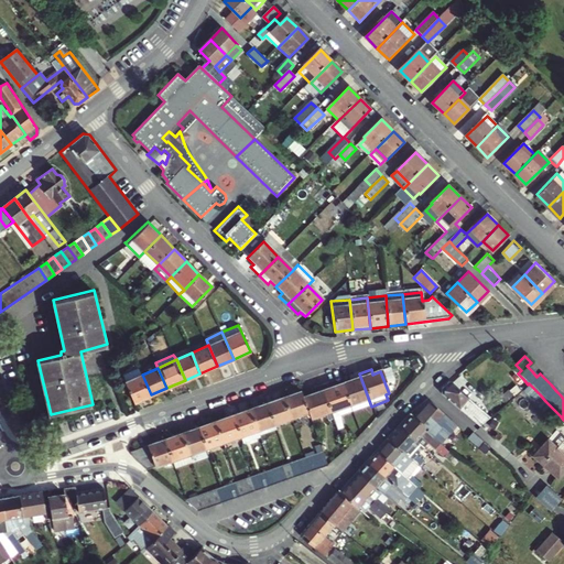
[(349,382),(342,384),(351,412),(351,413),(371,407),(359,373),(347,378),(349,382)]
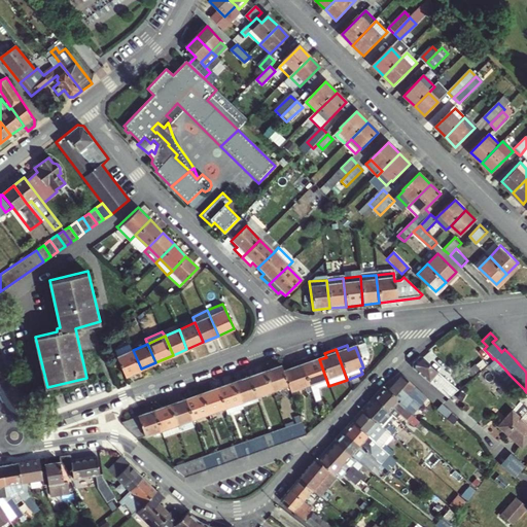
[(141,369),(133,350),(117,356),(126,376),(141,369)]
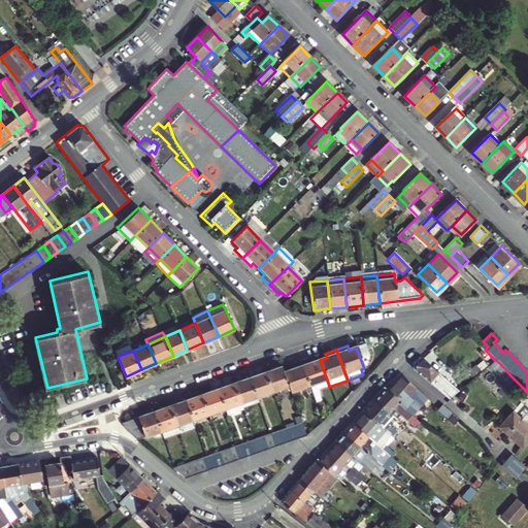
[(311,358),(299,362),(308,388),(314,404),(320,402),(318,390),(329,386),(320,360),(312,363),(311,358)]
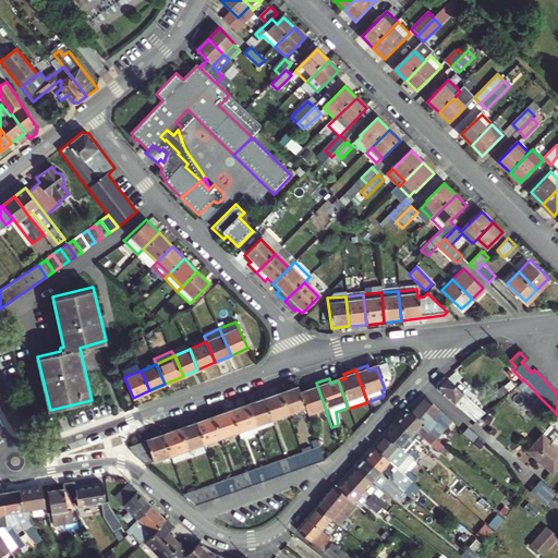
[(445,378),(438,385),(438,390),(474,422),(485,413),(445,378)]
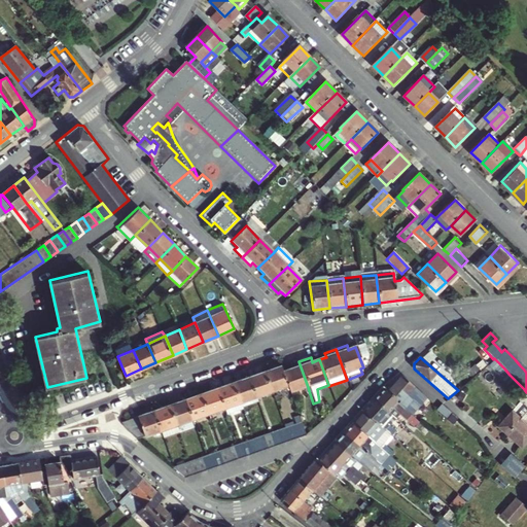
[(289,370),(282,372),(287,387),(289,393),(308,387),(299,361),(288,364),(289,370)]
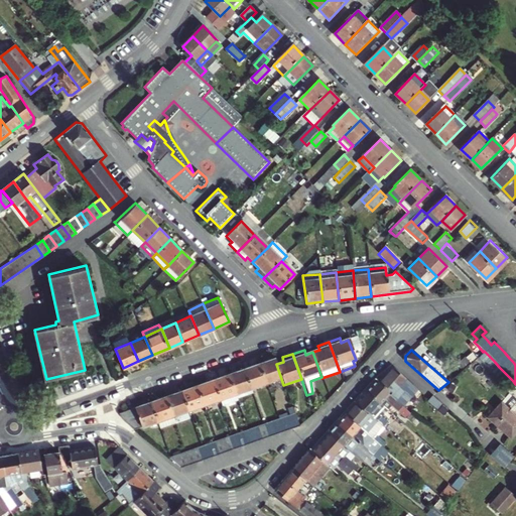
[(275,360),(258,365),(264,385),(281,379),(276,364),(275,360)]
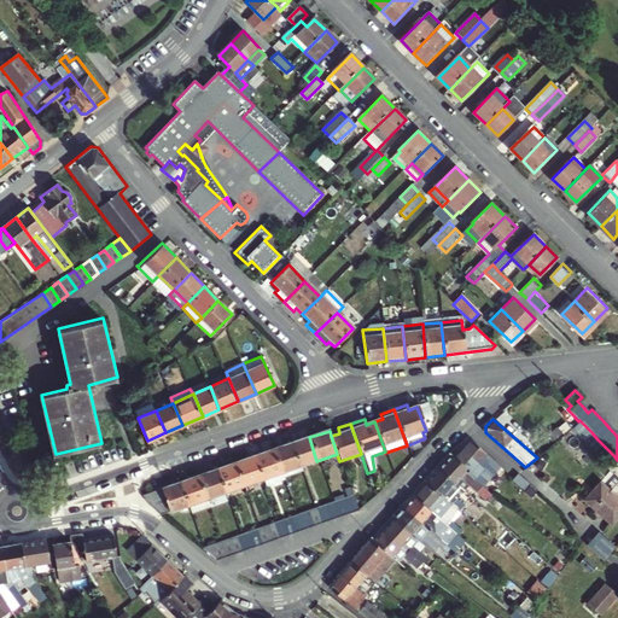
[(291,443),(299,466),(316,461),(309,437),(291,443)]
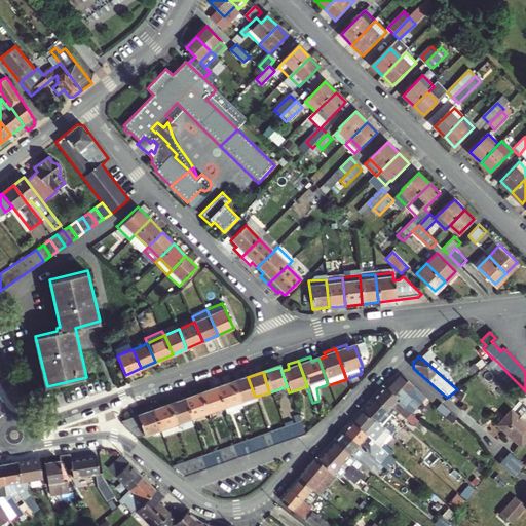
[(402,374),(388,389),(401,401),(399,403),(411,414),(413,412),(417,407),(410,401),(419,389),(415,386),(414,388),(412,387),(414,385),(402,374)]
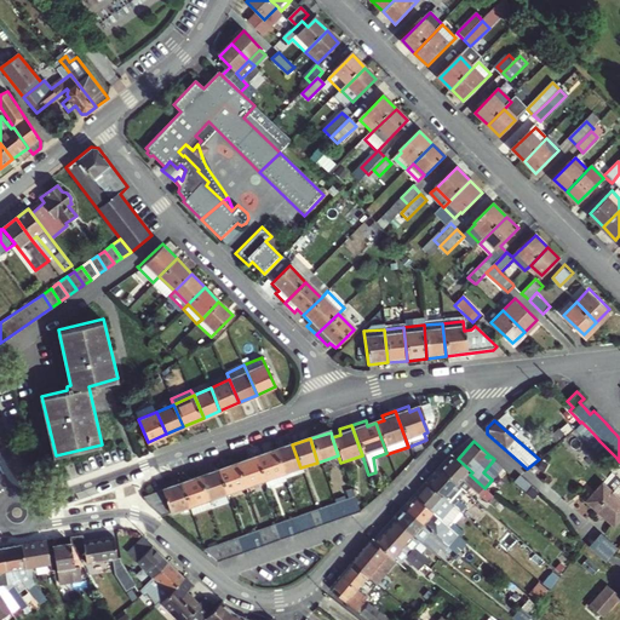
[(283,448),(274,451),(285,483),(303,476),(300,468),(292,445),(283,448)]
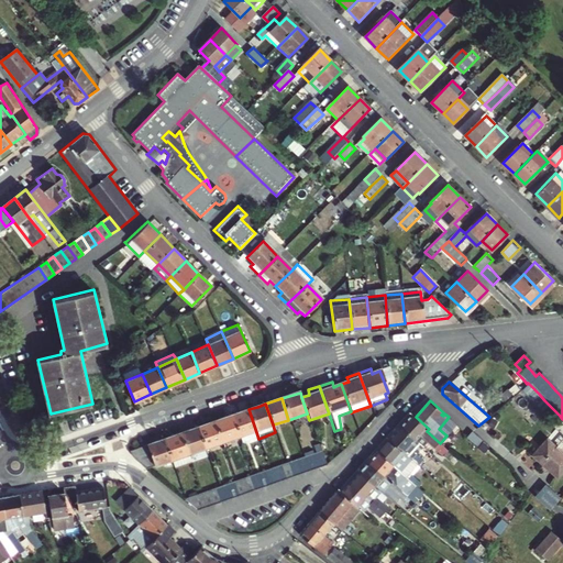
[(249,409),(232,415),(239,437),(242,444),(258,439),(249,409)]
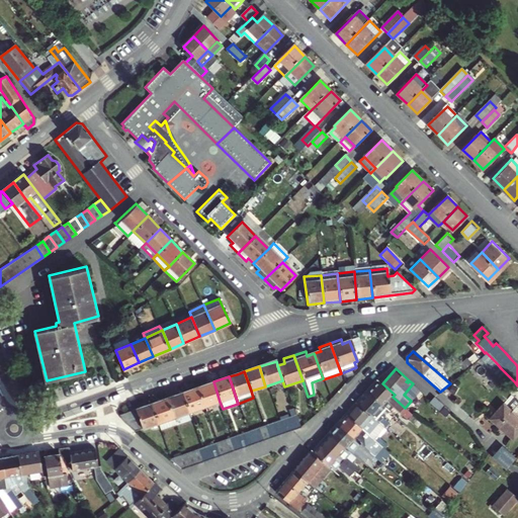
[(197,387),(203,407),(220,402),(213,381),(197,387)]
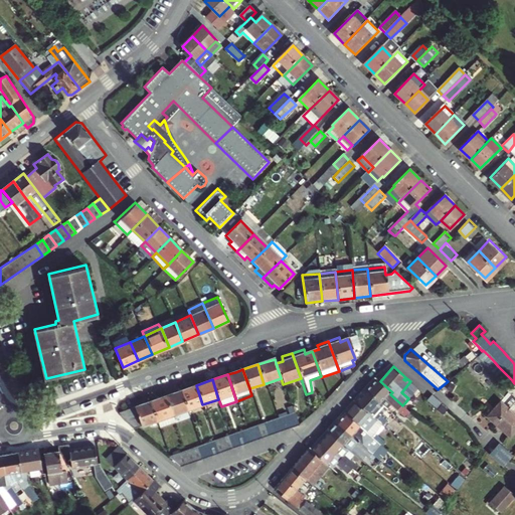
[(366,390),(388,409),(391,406),(397,411),(398,410),(406,417),(410,411),(402,405),(390,394),(392,392),(380,381),(376,379),(366,390)]
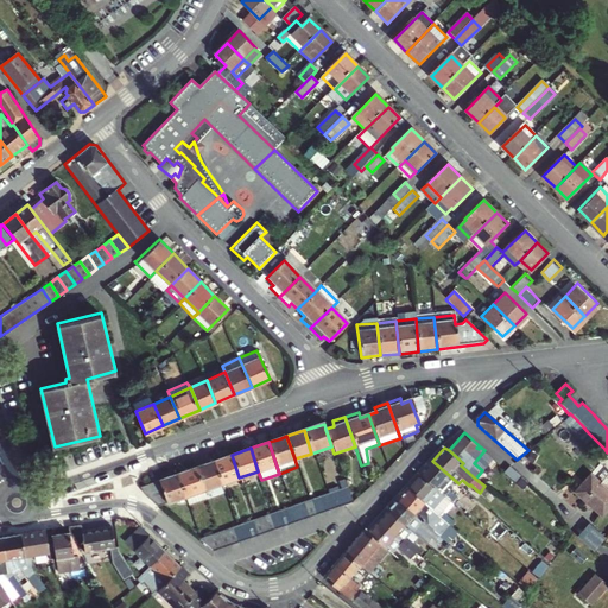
[(488,454),(481,462),(487,466),(493,457),(488,454)]
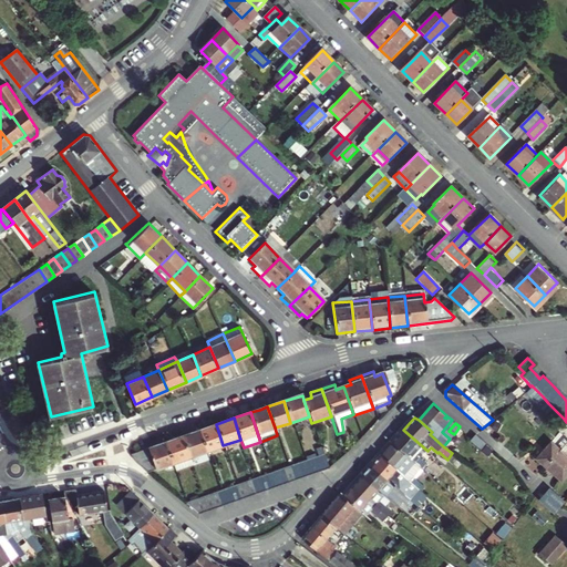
[(198,430),(206,451),(223,445),(216,424),(198,430)]
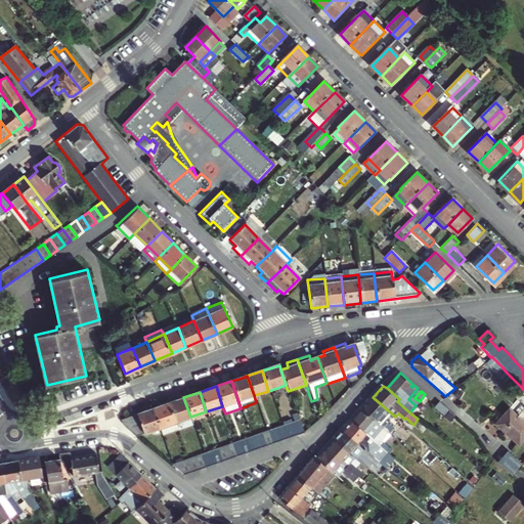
[(168,402),(174,423),(190,417),(183,397),(168,402)]
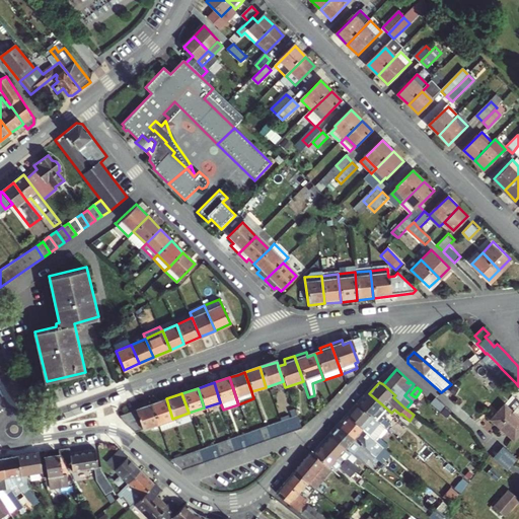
[(359,404),(371,416),(381,425),(391,413),(369,393),(359,404)]
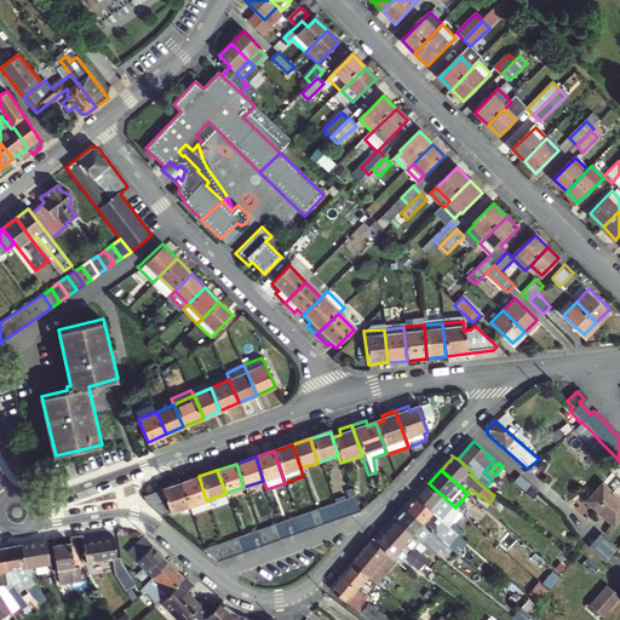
[(199,476),(181,483),(188,506),(191,516),(210,510),(206,500),(199,476)]
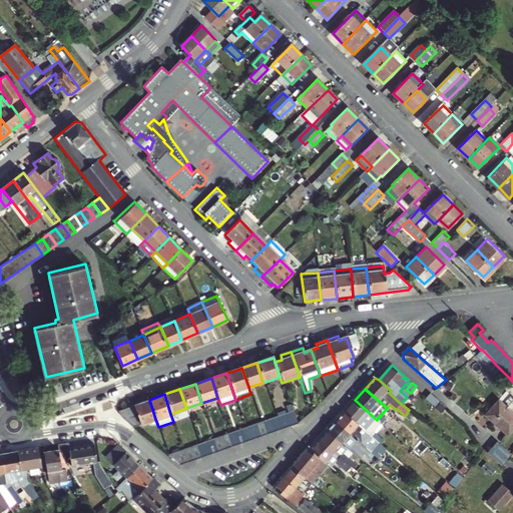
[(493,411),(512,429),(512,402),(507,397),(493,411)]
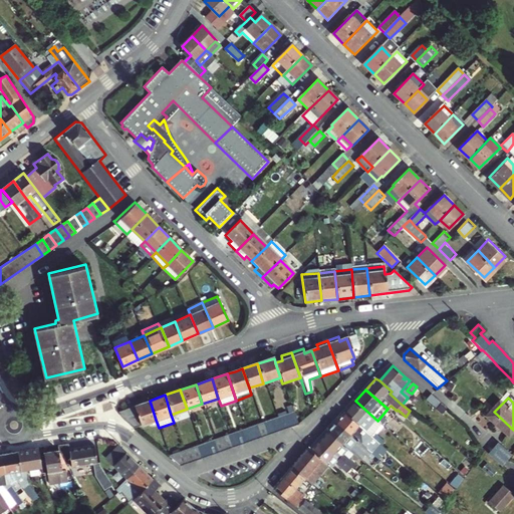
[(120,417),(133,427),(156,420),(150,401),(119,411),(119,412),(119,414),(120,415),(120,417)]
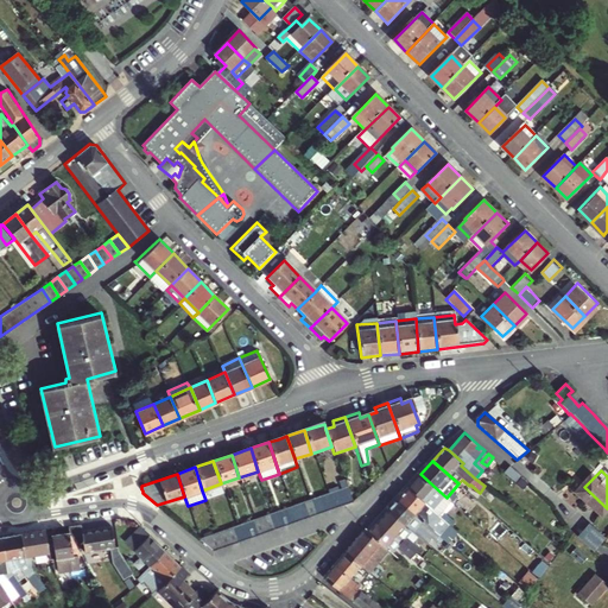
[(425,499),(435,487),(420,474),(409,488),(426,504),(428,501),(425,499)]
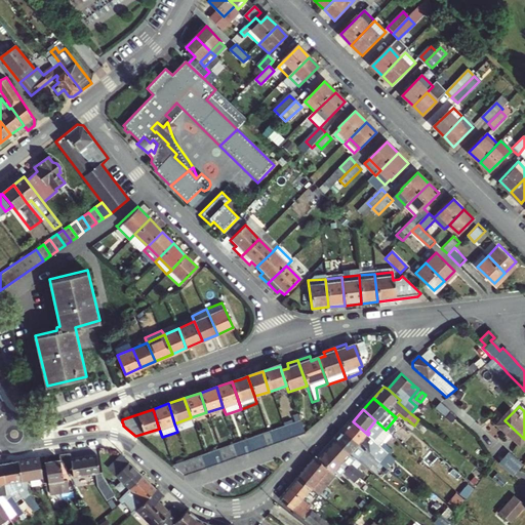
[(298,421),(290,425),(294,438),(303,435),(298,421)]
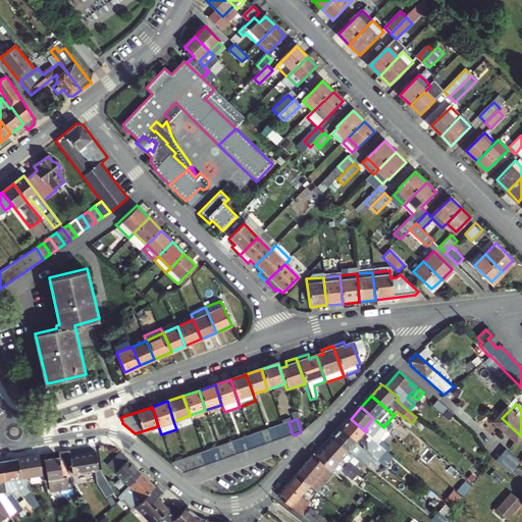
[(351,419),(342,429),(377,460),(381,455),(372,447),(376,441),(366,432),(351,419)]
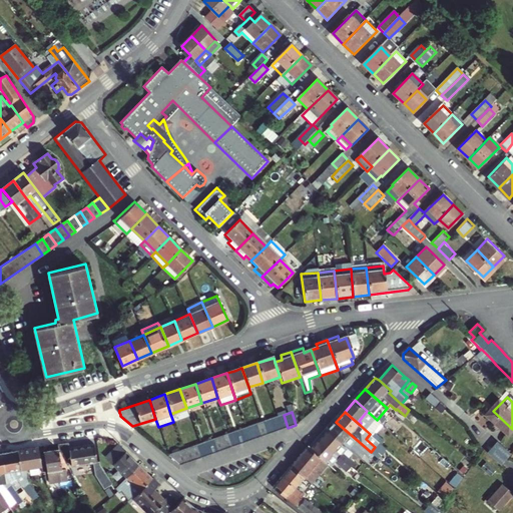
[(284,415),(277,417),(281,430),(288,428),(284,415)]
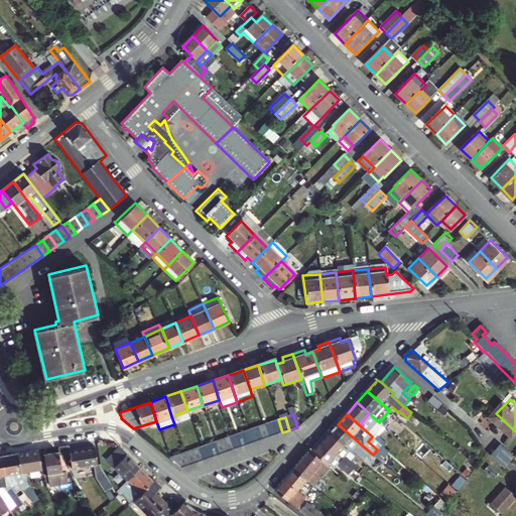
[(276,420),(270,422),(275,435),(282,432),(278,419),(276,420)]
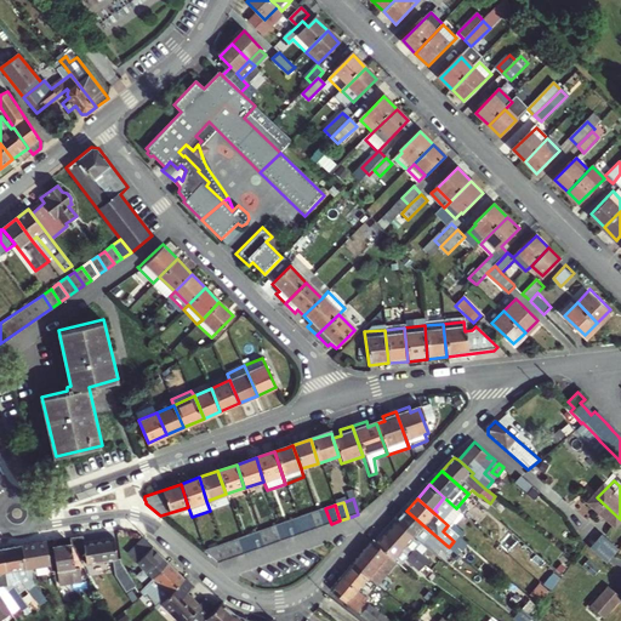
[(331,524),(325,508),(317,512),(323,527),(331,524)]
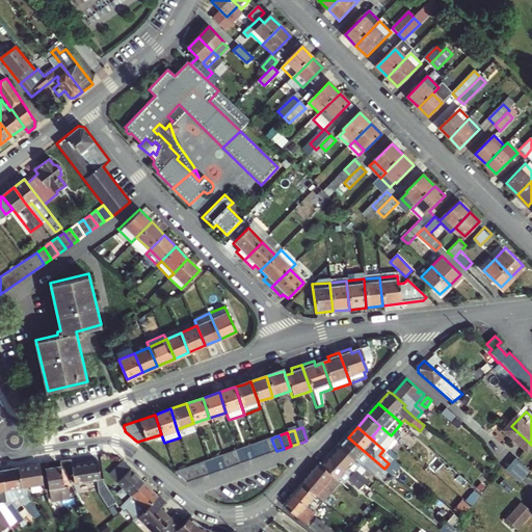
[(340,447),(367,470),(371,464),(380,473),(384,469),(348,437),(340,447)]
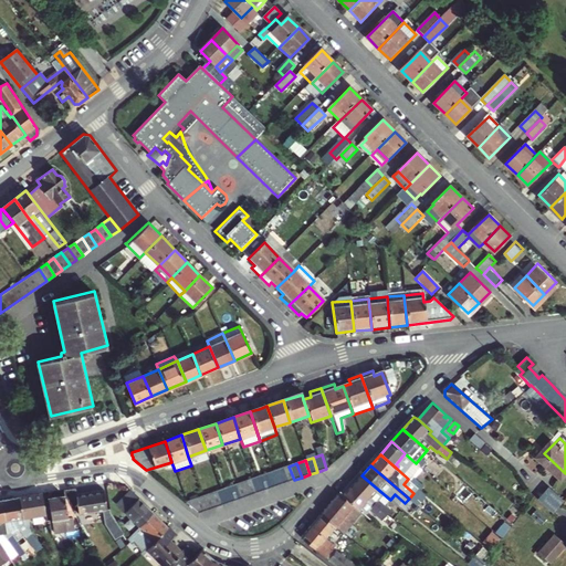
[(287,467),(281,469),(285,483),(294,480),(289,467),(287,467)]
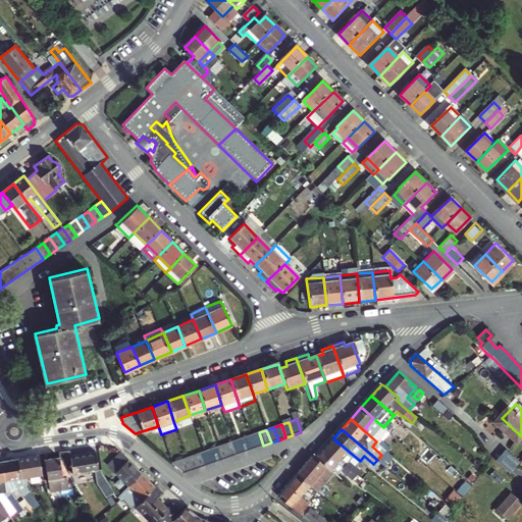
[(256,433),(252,434),(256,448),(263,446),(259,432),(256,433)]
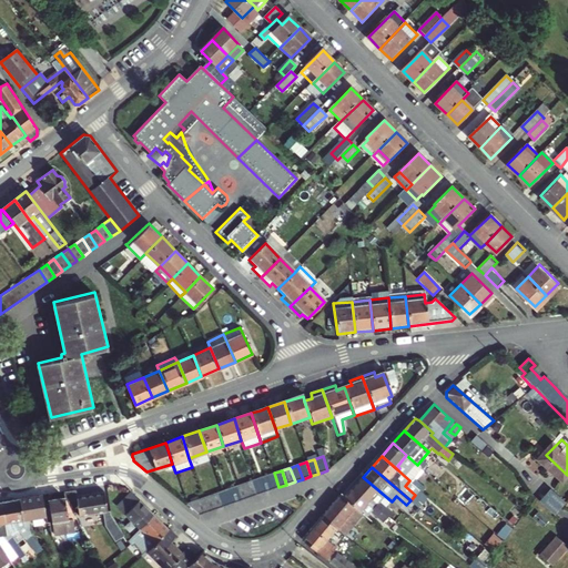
[(271,474),(265,476),(270,490),(279,487),(274,473),(271,474)]
